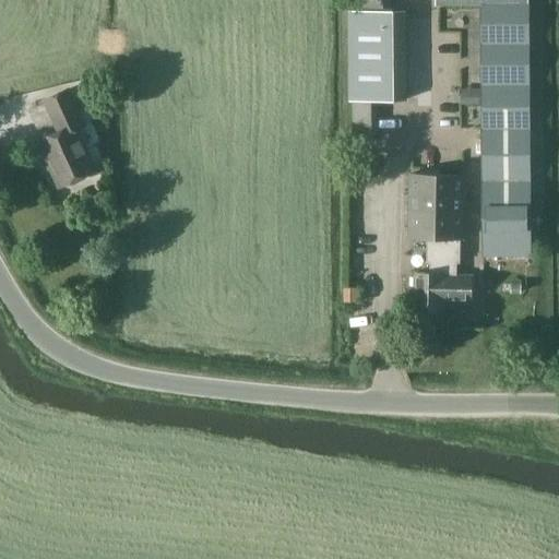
[(355,0),(355,12),(392,12),(391,0),(355,0)]
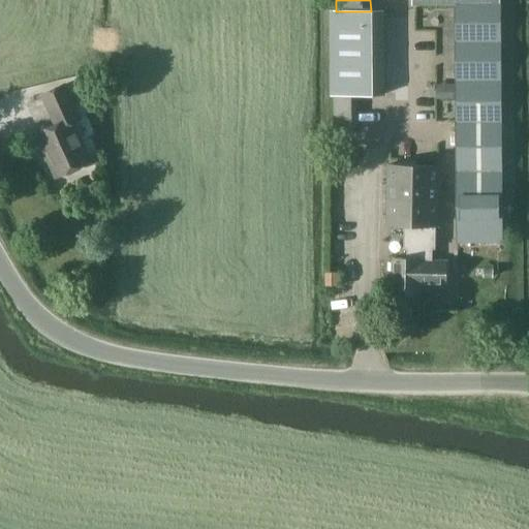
[(501,240),(501,203),(499,0),(413,0),(413,3),(457,3),(457,240),(501,240)]
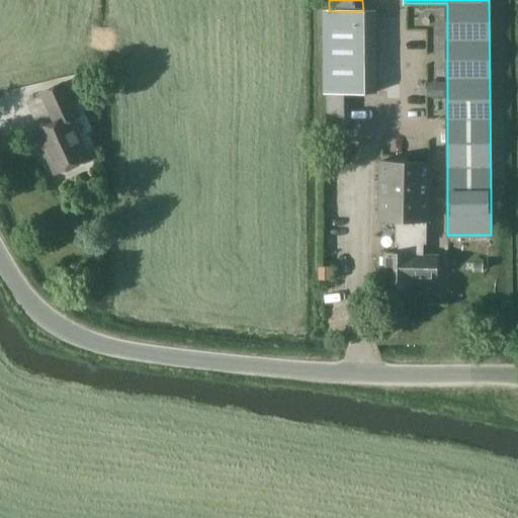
[(325,92),(376,92),(376,11),(363,11),(329,11),(325,11),(325,92)]
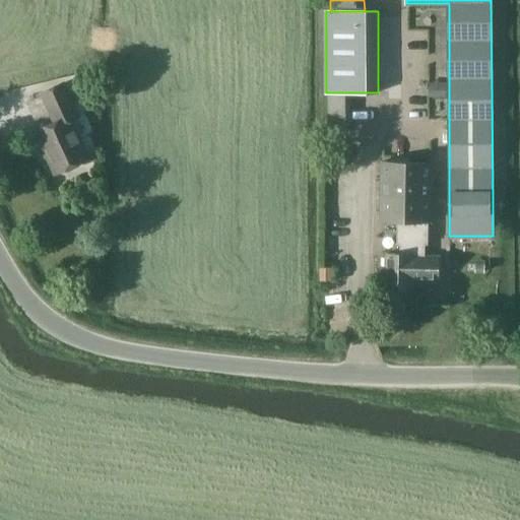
[(55,123),(36,131),(42,146),(45,145),(49,154),(48,154),(56,173),(87,158),(70,121),(78,117),(63,83),(42,93),(55,123)]
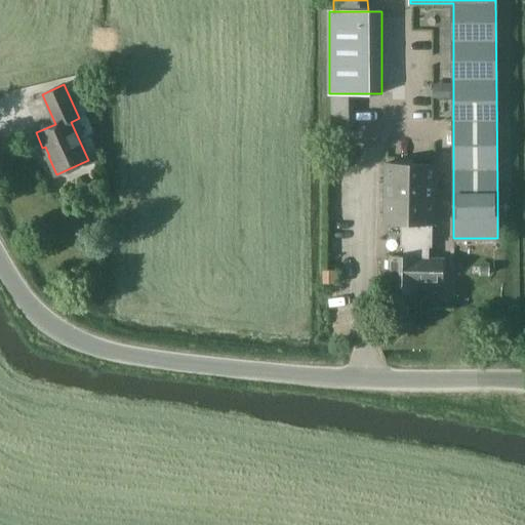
[(390,256),(390,291),(417,292),(417,282),(443,282),(443,258),(429,258),(429,246),(432,246),(432,224),(434,224),(434,164),(385,164),(385,224),(401,224),(401,246),(404,246),(404,256),(390,256)]
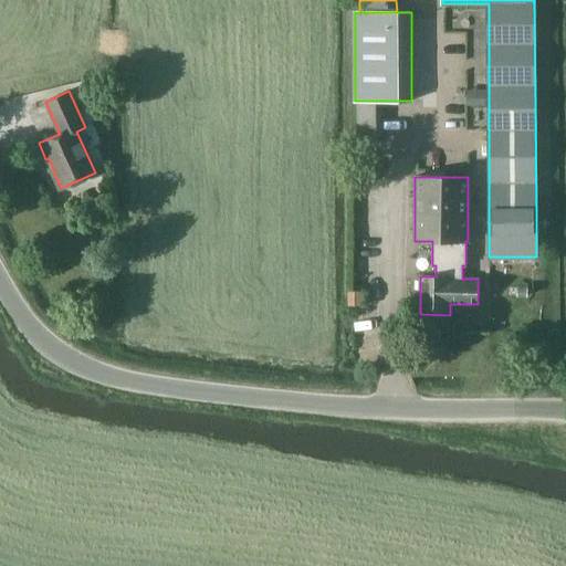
[(360,304),(360,292),(350,292),(350,304),(360,304)]
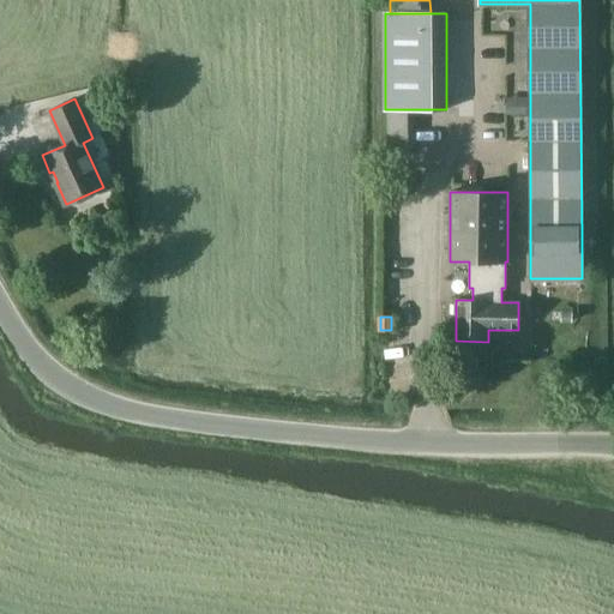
All buildings are outlined.
